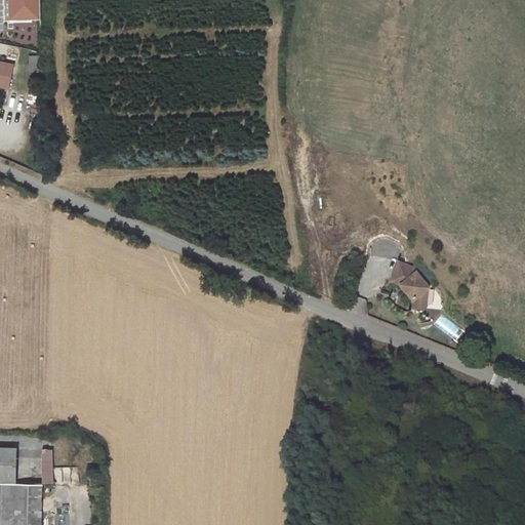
[(3,0),(4,18),(9,18),(9,22),(40,21),(39,0),(3,0)]
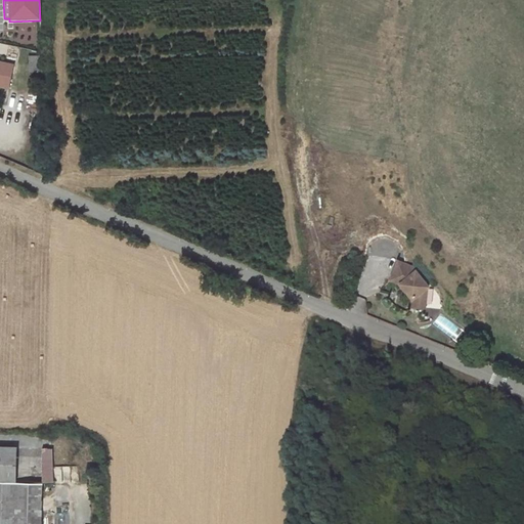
[(11,66),(0,63),(0,87),(7,89),(11,66)]
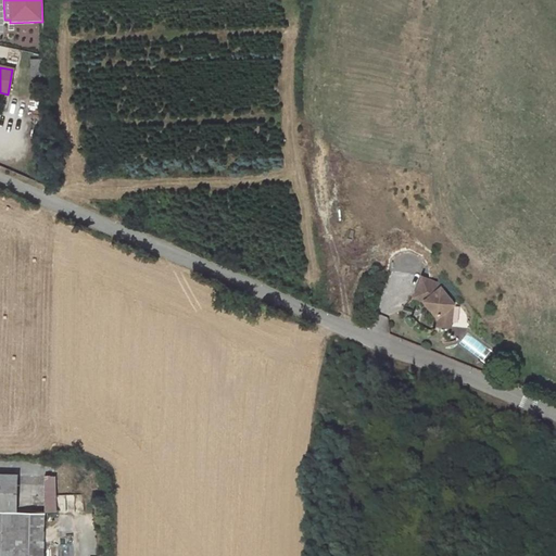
[(422,278),(414,297),(425,301),(438,317),(437,325),(451,327),(452,314),(449,310),(453,304),(441,289),(439,290),(431,281),(422,278)]
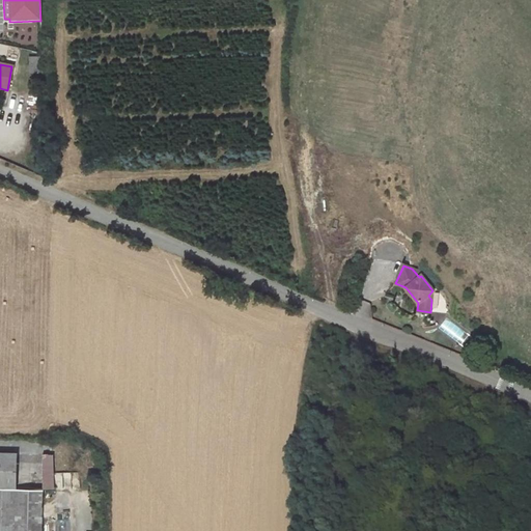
[(435,294),(430,310),(442,312),(445,297),(435,294)]
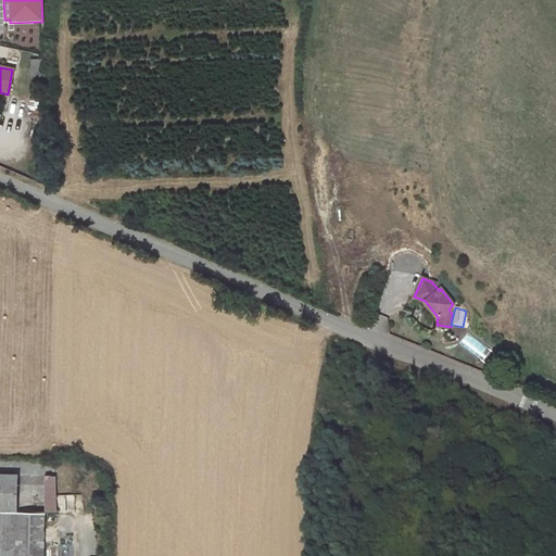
[(467,333),(458,343),(482,362),(490,352),(467,333)]
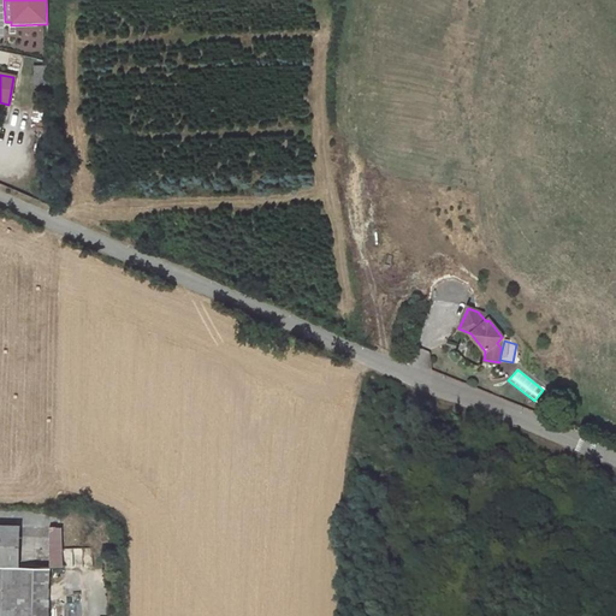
[(4,521),(0,521),(0,615),(46,615),(46,561),(16,561),(4,562),(4,521)]
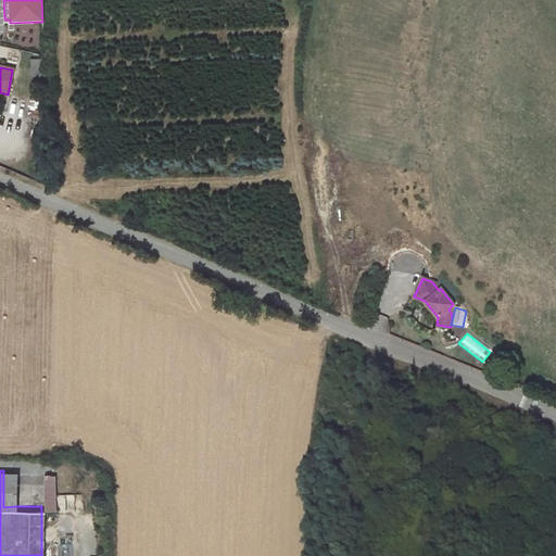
[(3,507),(14,506),(13,470),(3,470),(3,507)]
